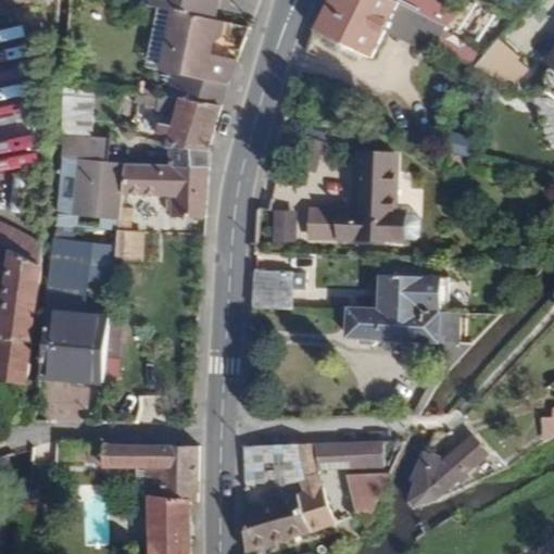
[(216,20),(221,0),(149,0),(148,4),(162,8),(174,10),(216,20)]
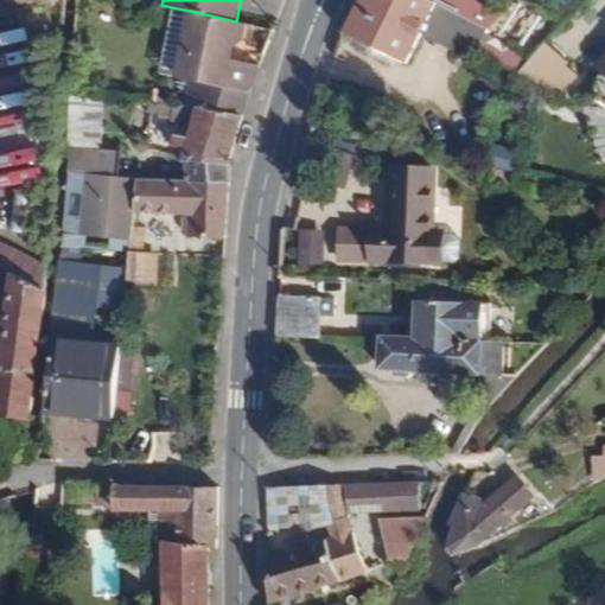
[(433,1),(431,0),(355,0),(339,31),(405,64),(418,36),(433,1)]
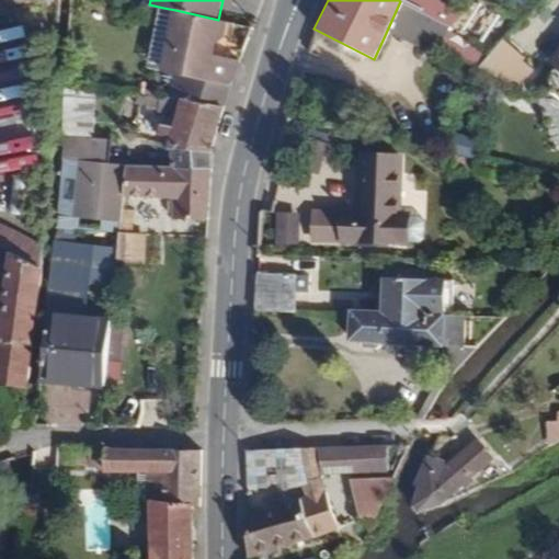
[(398,0),(400,1),(447,27),(452,20),(448,19),(447,12),(442,4),(432,0),(398,0)]
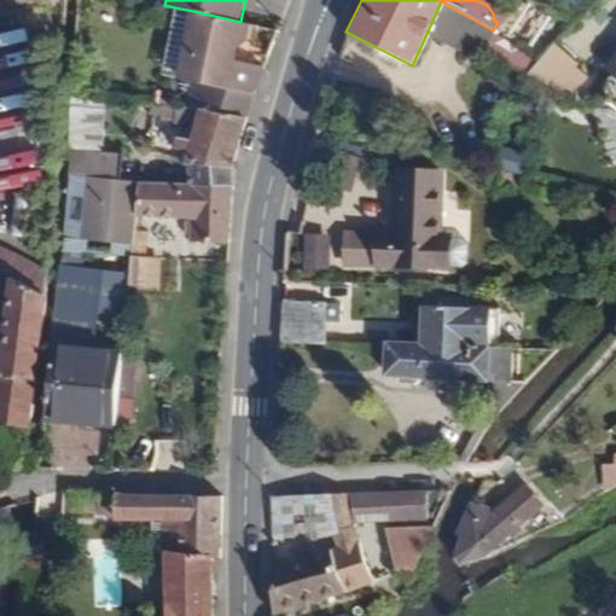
[(562,0),(573,0),(583,12),(597,0),(562,0)]
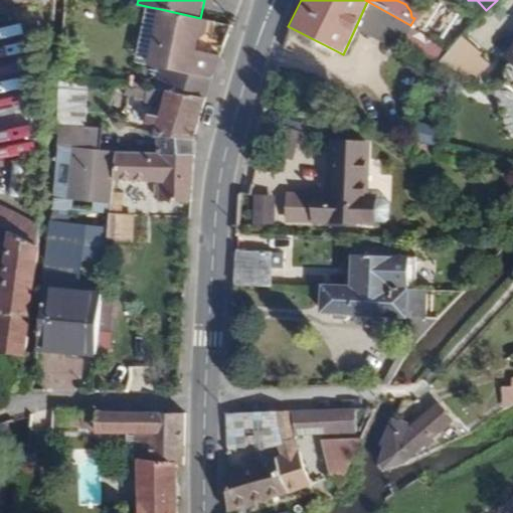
[(410,25),(367,1),(354,30),(381,43),(384,35),(400,43),(408,28),(410,25)]
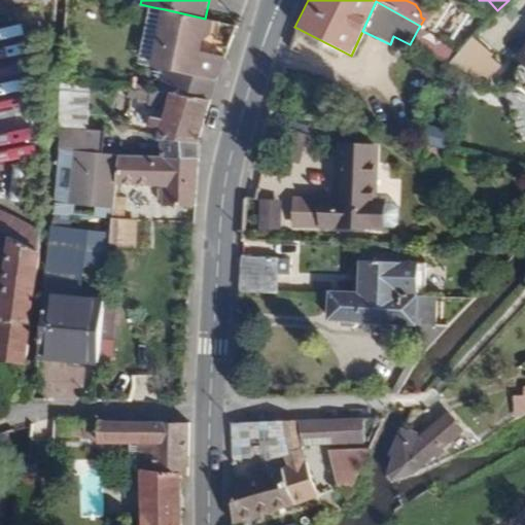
[(495,12),(481,2),(476,9),(490,18),(495,12)]
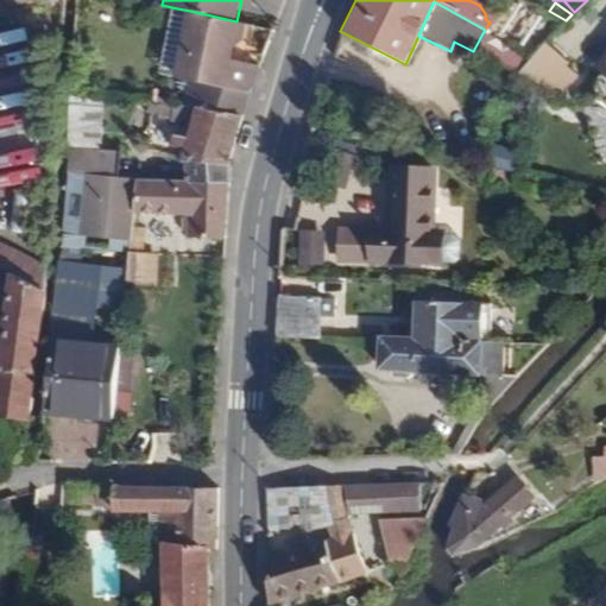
[(174,77),(190,11),(177,8),(162,75),(174,77)]
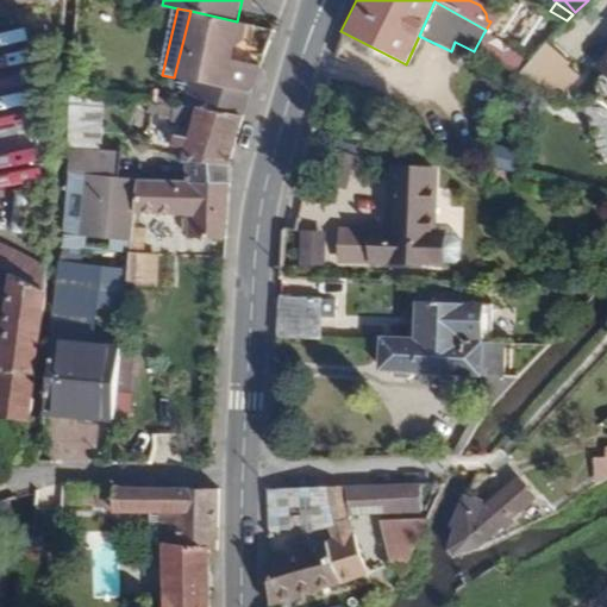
[(233,45),(243,39),(246,24),(237,22),(191,11),(174,77),(201,83),(248,94),(258,64),(231,60),(233,45)]
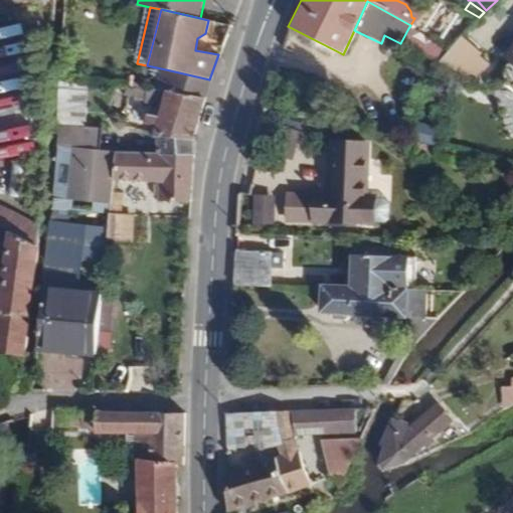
[(218,54),(229,24),(208,20),(205,33),(197,38),(195,50),(218,54)]
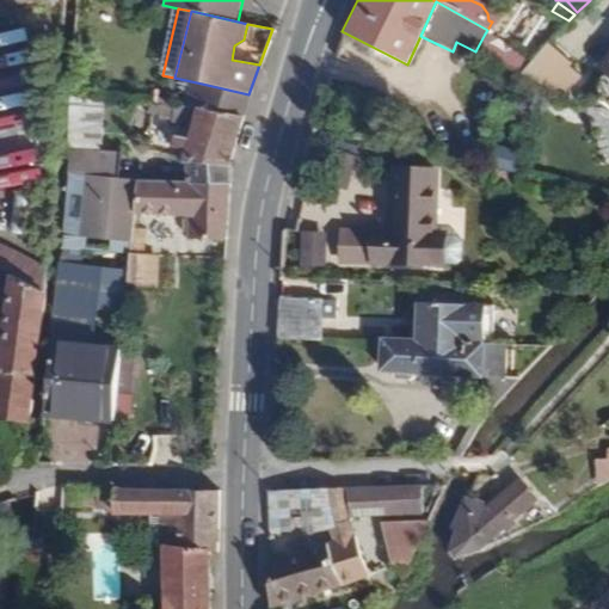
[(533,59),(485,34),(475,51),(521,74),(533,59)]
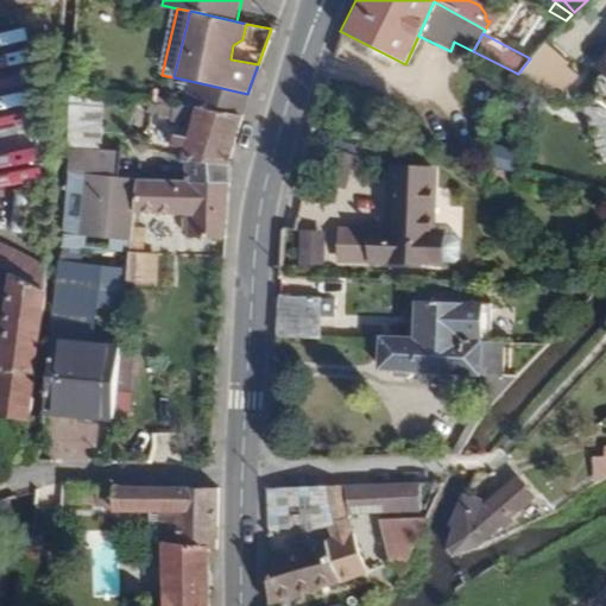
[(542,87),(567,60),(543,40),(530,58),(518,74),(542,87)]
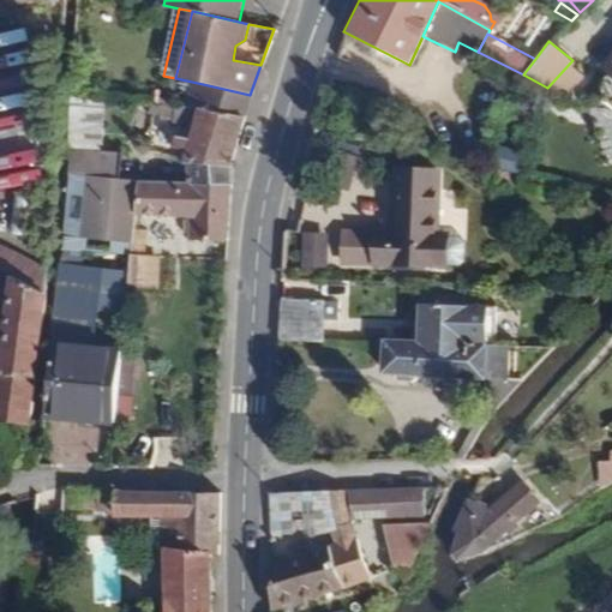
[(0,161),(39,157),(25,48),(0,51),(0,161)]
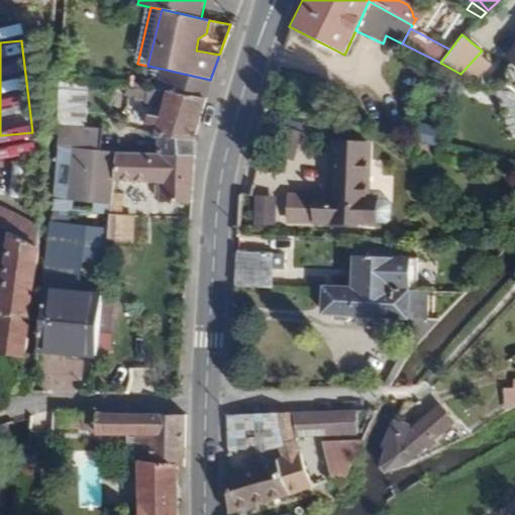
[(514,43),(505,56),(511,60),(503,70),(504,83),(514,92),(514,43)]
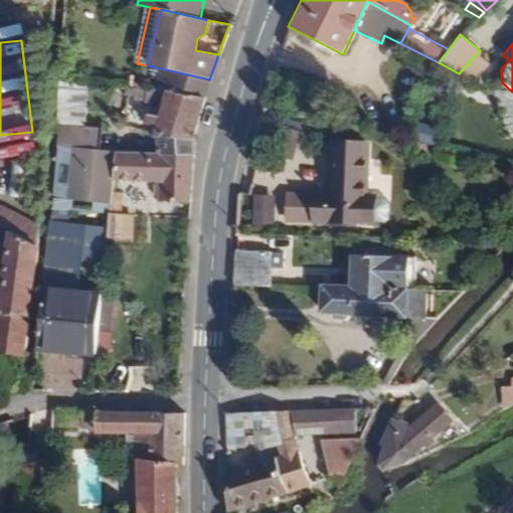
[(209,79),(170,70),(164,92),(203,97),(209,79)]
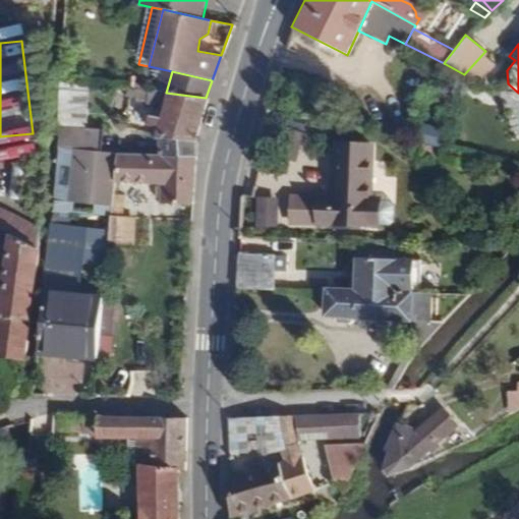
[(84,127),(87,83),(60,83),(57,124),(84,127)]
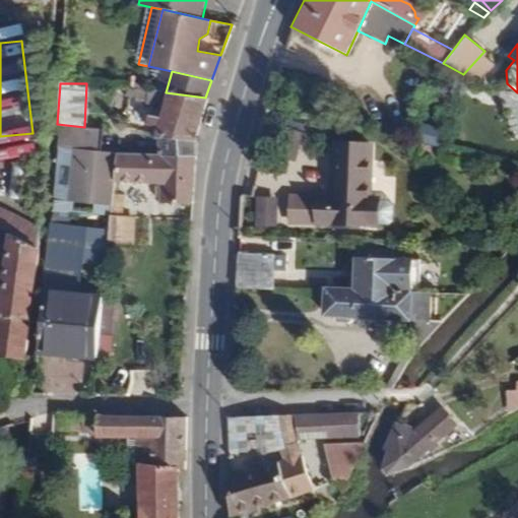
[(193,137),(205,98),(166,92),(110,86),(109,93),(132,96),(132,101),(142,101),(139,123),(158,126),(158,131),(148,130),(147,137),(142,136),(141,145),(156,146),(157,153),(157,157),(193,157),(193,137)]
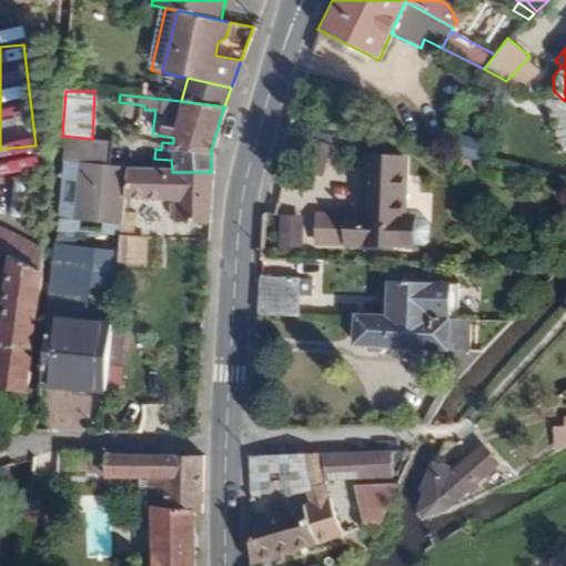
[(108,165),(110,141),(92,139),(62,135),(61,162),(108,165)]
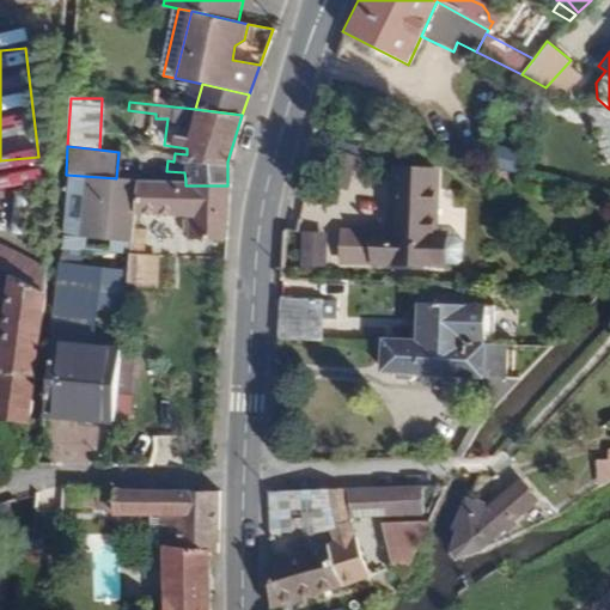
[(443,264),(444,235),(433,235),(434,170),(391,169),(390,231),(336,230),(336,262),(443,264)]
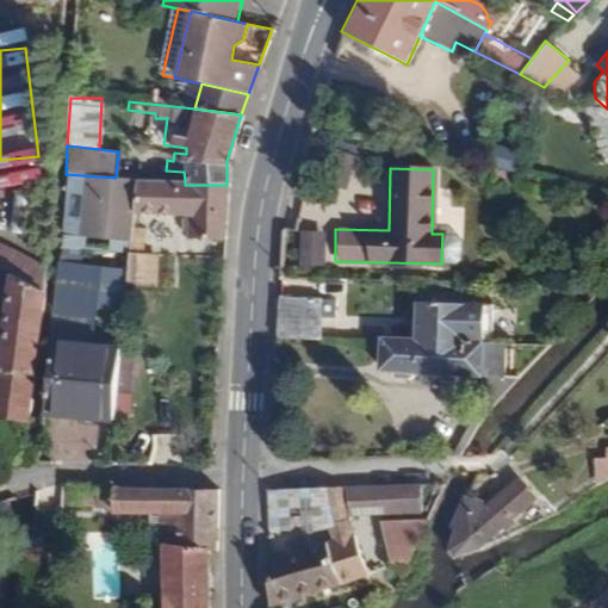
[(132,213),(137,179),(116,178),(66,174),(61,234),(129,241),(132,213)]
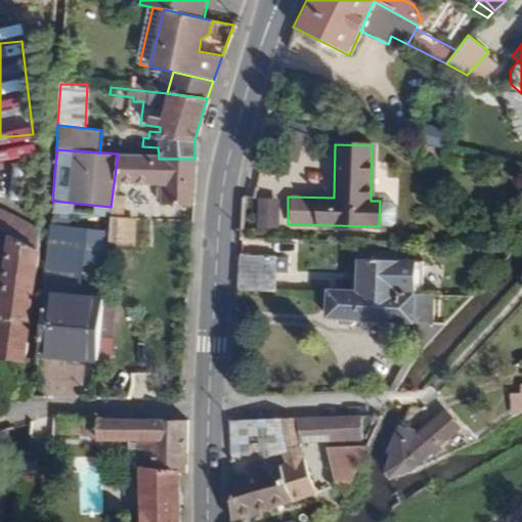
[(192,205),(194,159),(159,159),(159,155),(118,154),(114,183),(159,184),(158,204),(192,205)]
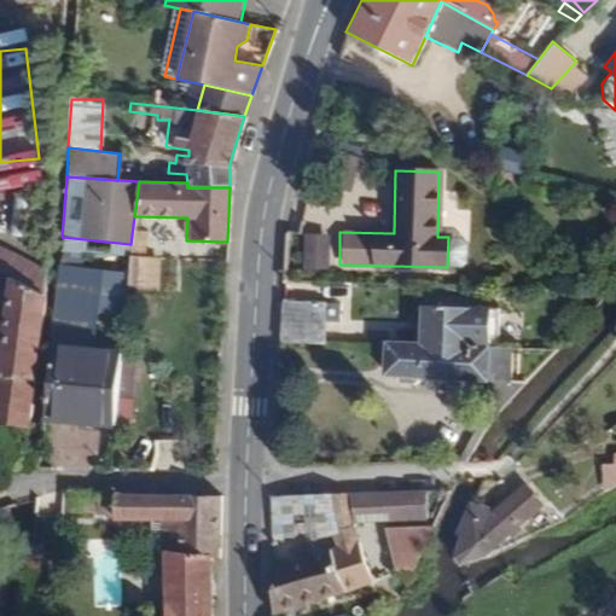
[(331,233),(306,232),(304,262),(330,263),(331,233)]
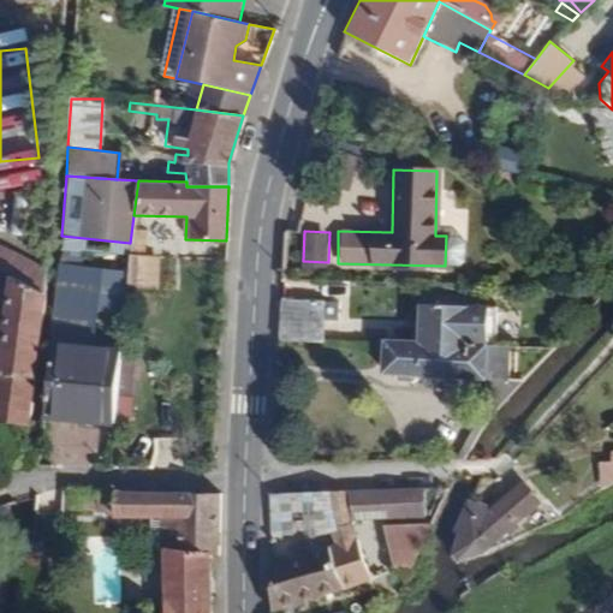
[(463,262),(463,242),(458,236),(446,236),(445,266),(458,266),(463,262)]
